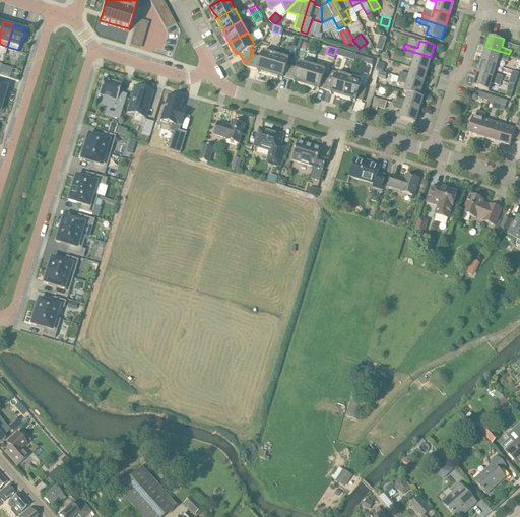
[(509,54),(485,47),(481,59),(497,64),(499,57),(508,60),(509,54)]
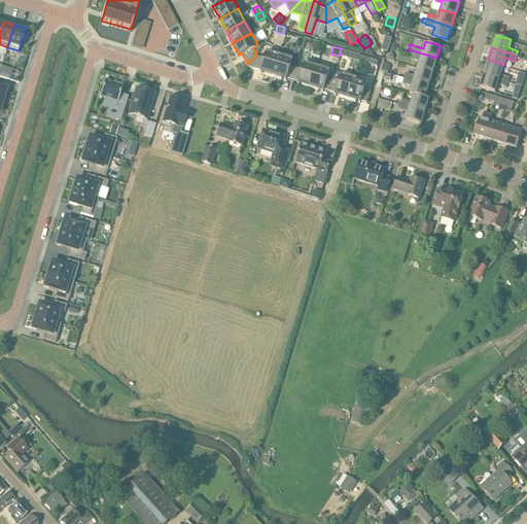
[(260,70),(273,74),(279,53),(268,48),(265,56),(256,54),(248,64),(261,68),(260,70)]
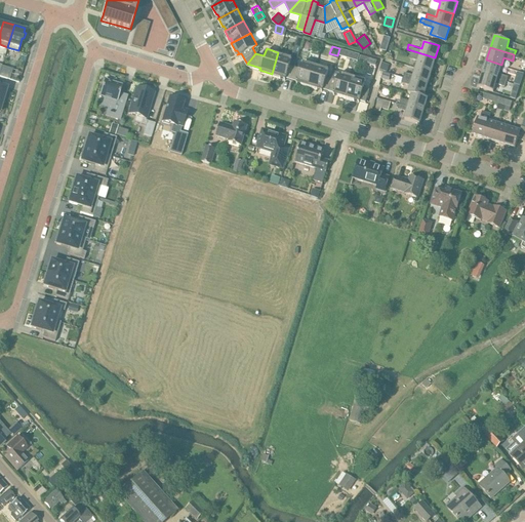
[(431,70),(435,57),(411,50),(409,55),(418,58),(416,66),(431,70)]
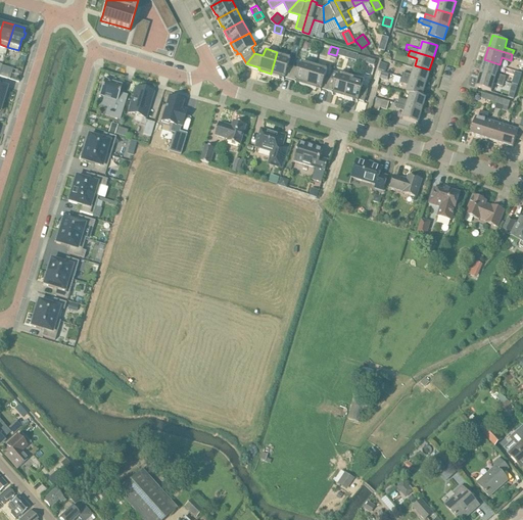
[(277,52),(271,74),(279,76),(280,75),(284,76),(290,77),(294,65),(288,63),(290,56),(289,55),(277,52)]
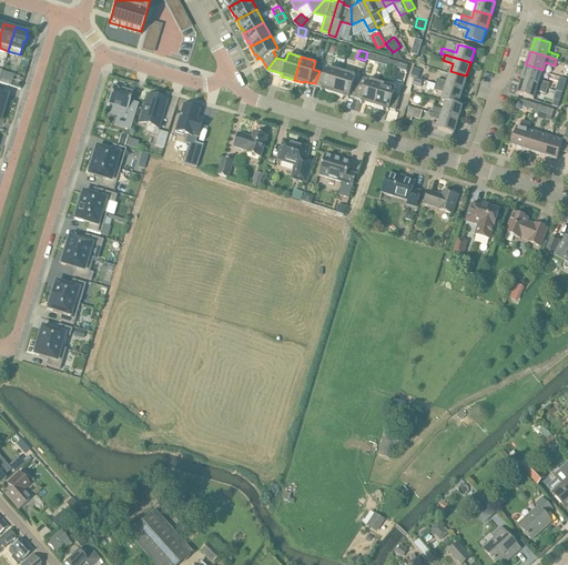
[(321,88),(334,92),(341,68),(328,64),(325,72),(320,71),(315,83),(322,86),(321,88)]
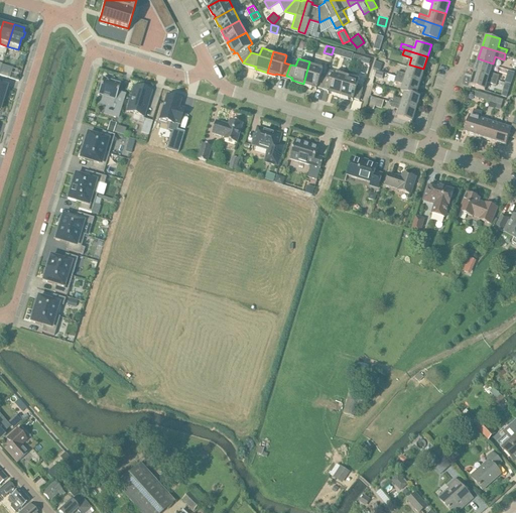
[(478,58),(474,71),(497,79),(498,78),(502,80),(503,76),(499,75),(499,74),(490,71),(493,63),(478,58)]
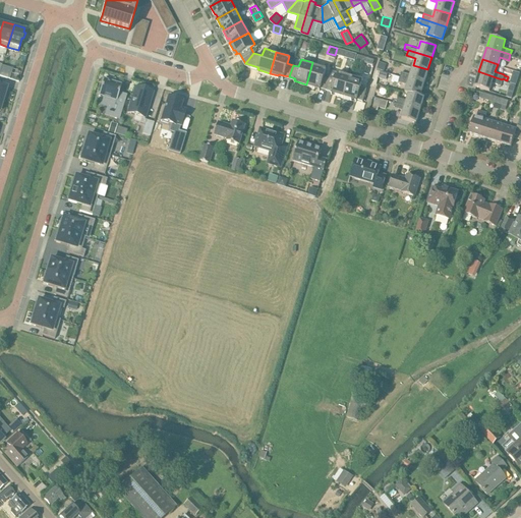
[(380,60),(378,67),(384,69),(386,62),(380,60)]
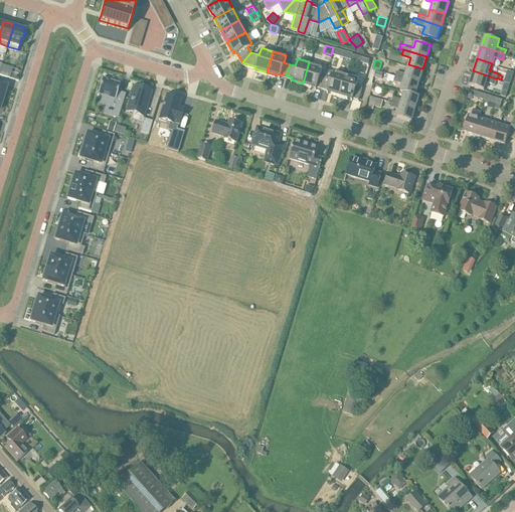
[(316,86),(322,87),(325,74),(320,73),(322,65),(309,61),(303,83),(316,88),(316,86)]
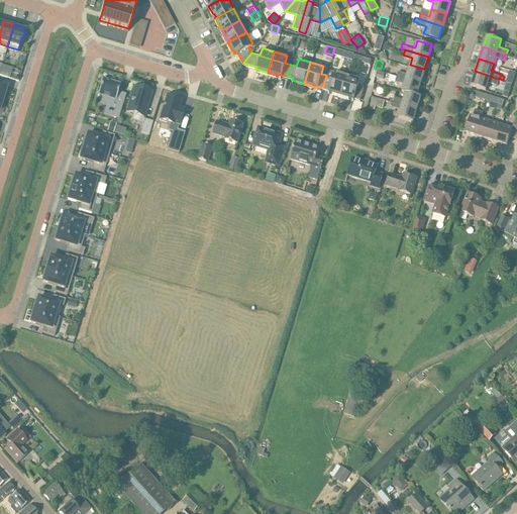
[(398,69),(397,74),(421,81),(424,69),(410,65),(407,72),(398,69)]
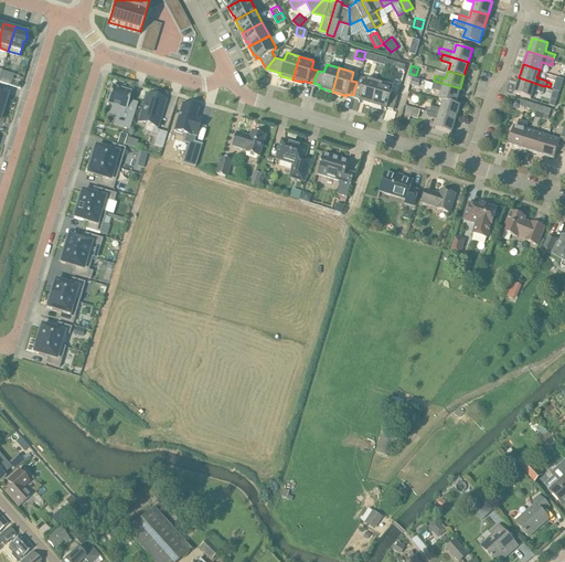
[(356,82),(353,95),(360,97),(364,99),(364,102),(372,104),(380,81),(366,76),(363,84),(358,83),(356,82)]
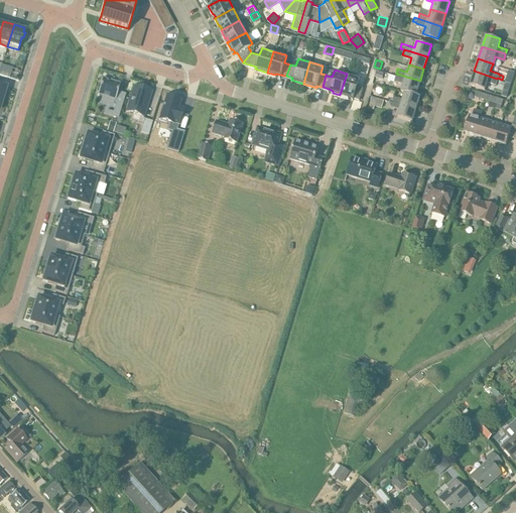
[(496,83),(497,79),(474,71),(470,84),(485,88),(487,81),(496,83)]
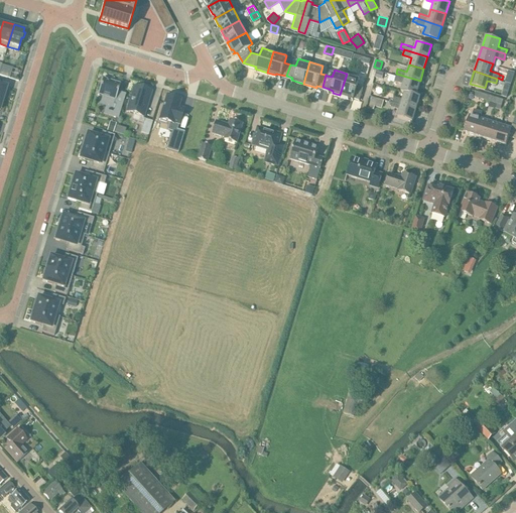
[(359,77),(347,74),(340,95),(353,99),(353,97),(359,99),(363,87),(357,85),(359,77)]
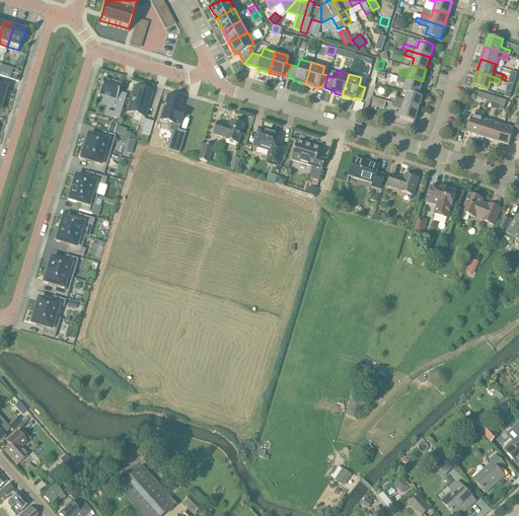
[(405,82),(403,89),(419,94),(423,81),(398,74),(396,79),(405,82)]
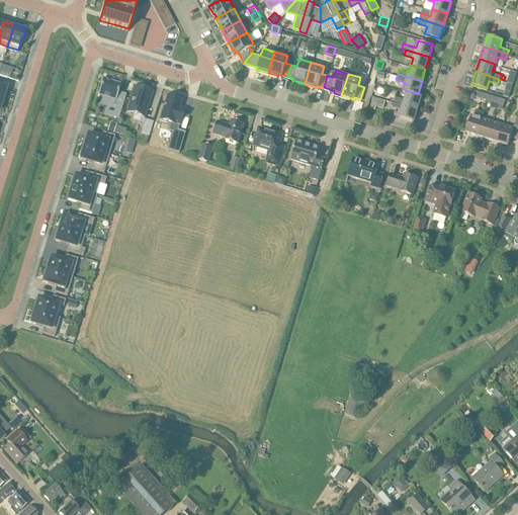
[(117,94),(120,82),(103,76),(98,93),(111,96),(108,104),(106,103),(103,111),(118,116),(124,97),(117,94)]
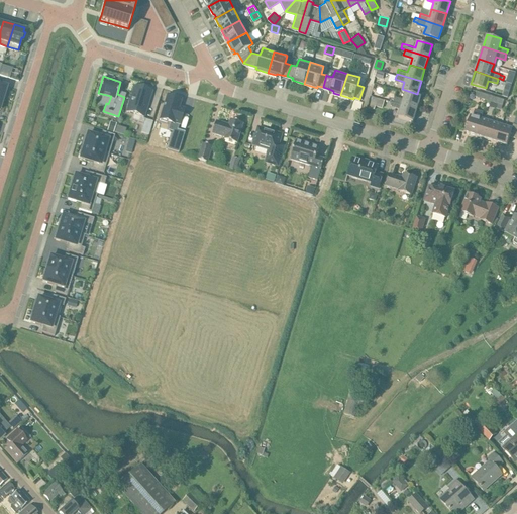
[(152,89),(135,84),(127,109),(144,114),(152,89)]
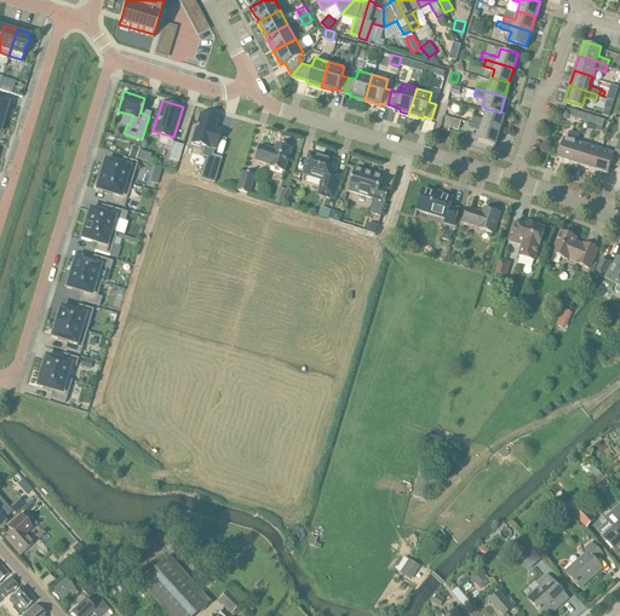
[(604,105),(602,113),(609,115),(612,108),(604,105)]
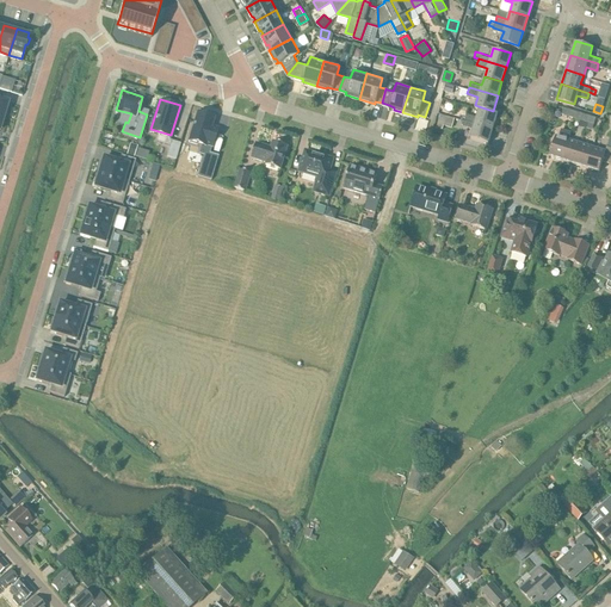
[(467,112),(464,118),(493,127),(498,112),(493,111),(475,105),(475,106),(480,107),(477,116),(467,112)]
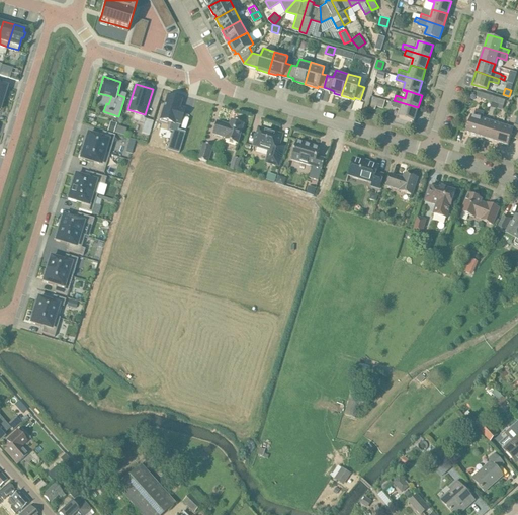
[(488,98),(489,93),(478,90),(477,95),(488,98)]
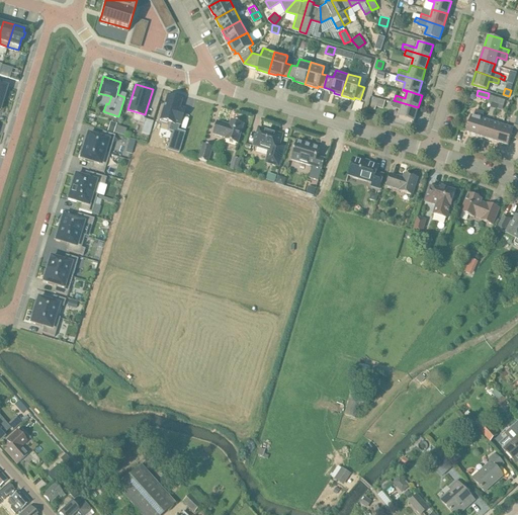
[(488,98),(498,101),(500,96),(489,93),(488,98)]
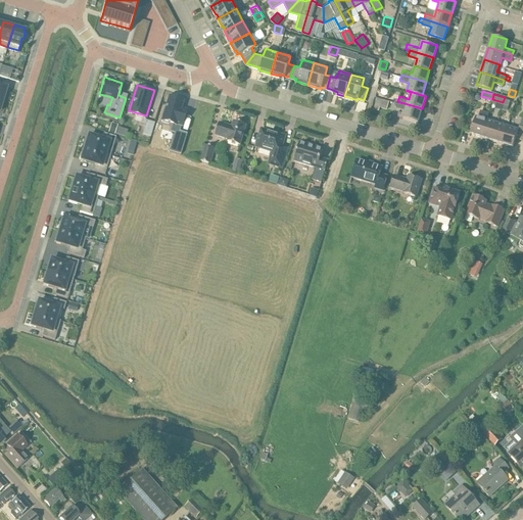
[(168,95),(160,120),(175,124),(173,130),(178,131),(173,147),(181,150),(186,133),(182,131),(183,127),(188,111),(182,109),(184,100),(168,95)]
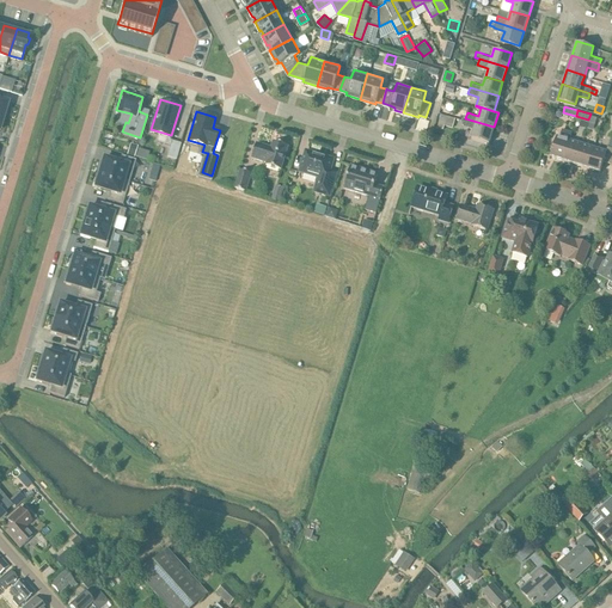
[(489,142),(494,127),(465,118),(464,124),(475,127),(471,136),(489,142)]
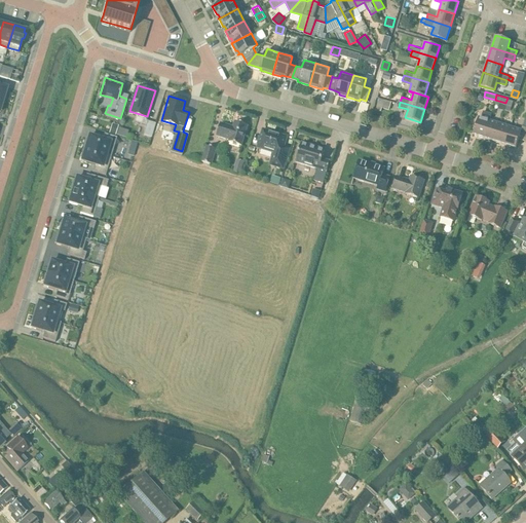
[(473,133),(484,136),(489,118),(490,118),(492,112),(483,109),(481,116),(479,115),(473,133)]
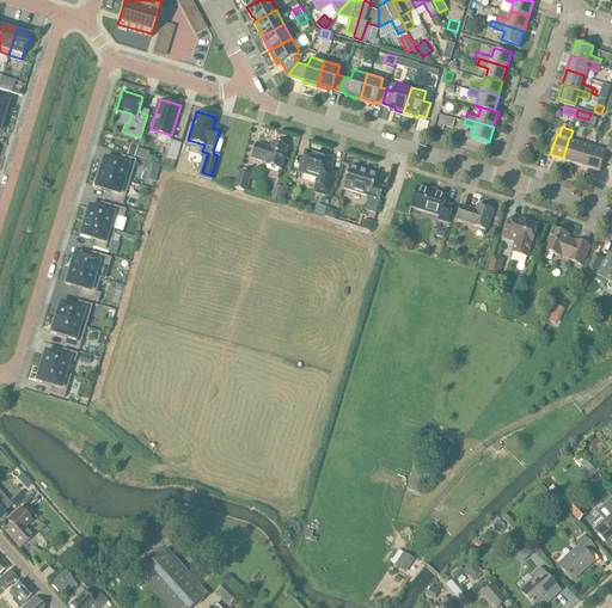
[(563,158),(575,161),(582,141),(570,137),(569,137),(563,158)]
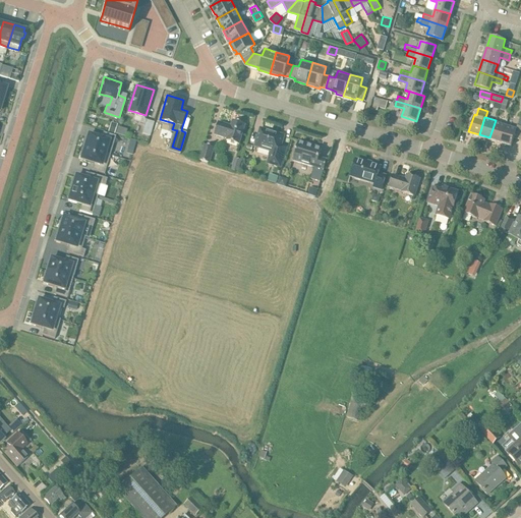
[(147,118),(142,131),(150,134),(155,120),(147,118)]
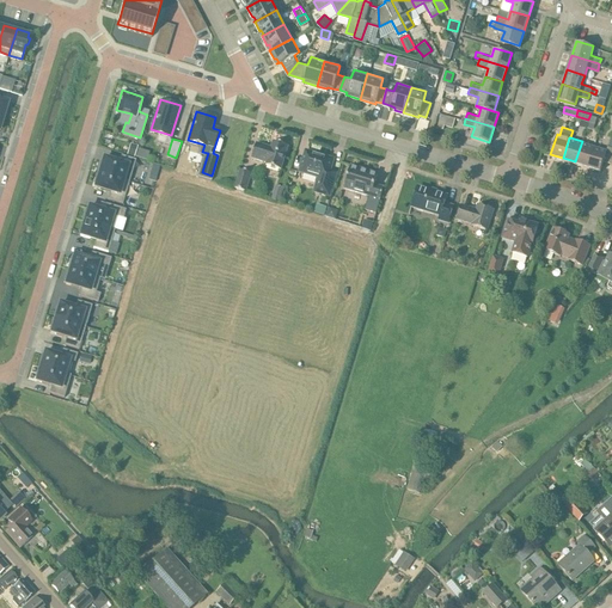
[(256,141),(254,152),(252,155),(267,160),(267,163),(281,167),(288,143),(274,139),(271,145),(256,141)]
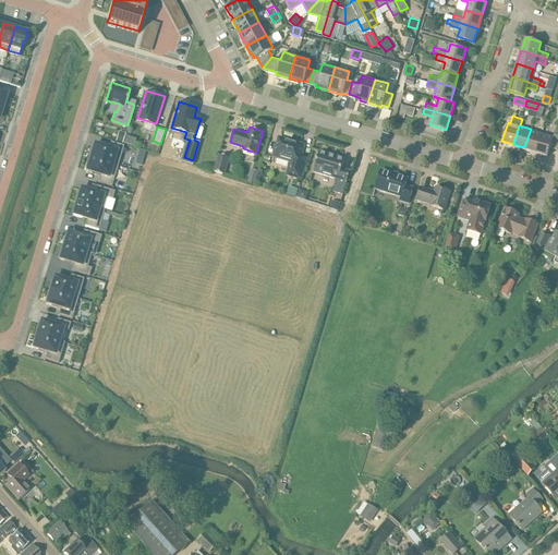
[(119,129),(116,139),(122,141),(125,130),(119,129)]
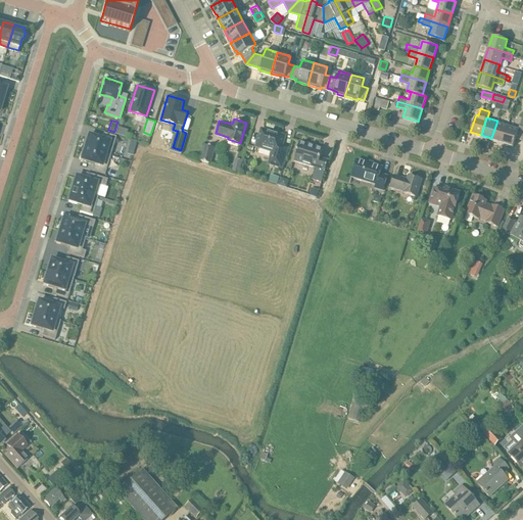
[(491,138),(503,142),(508,125),(497,121),(491,138)]
